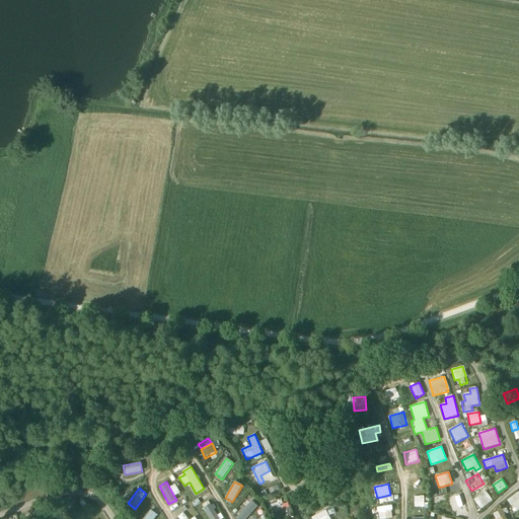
[(486,491),(473,499),(480,509),(493,501),(486,491)]
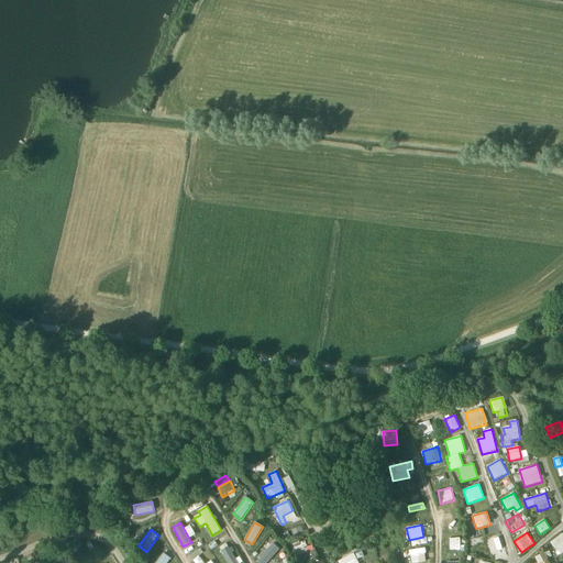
[(559,555),(562,552),(562,533),(551,541),(559,555)]
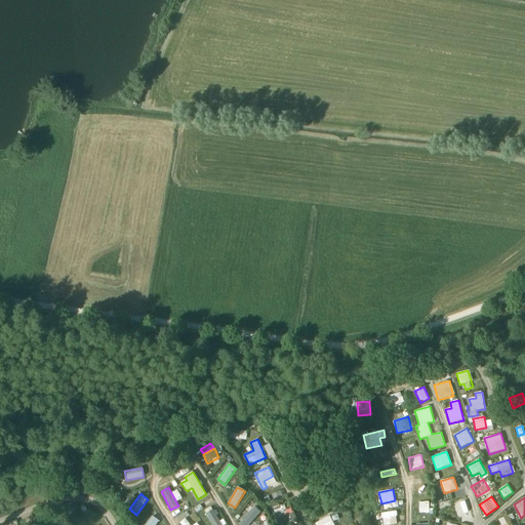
[(465,513),(471,512),(467,499),(461,500),(465,513)]
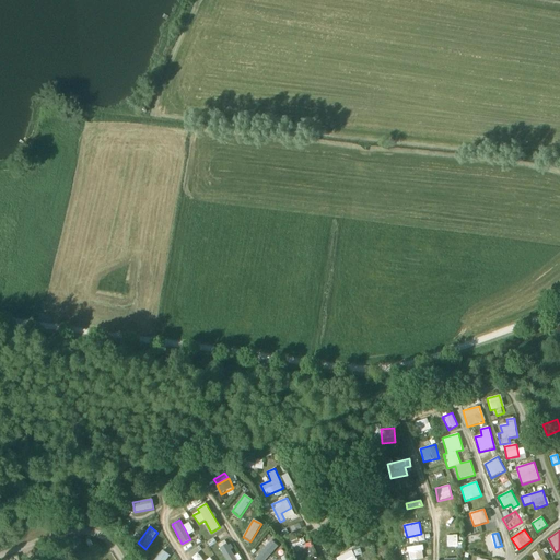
[(466,544),(481,540),(479,534),(465,538),(466,544)]
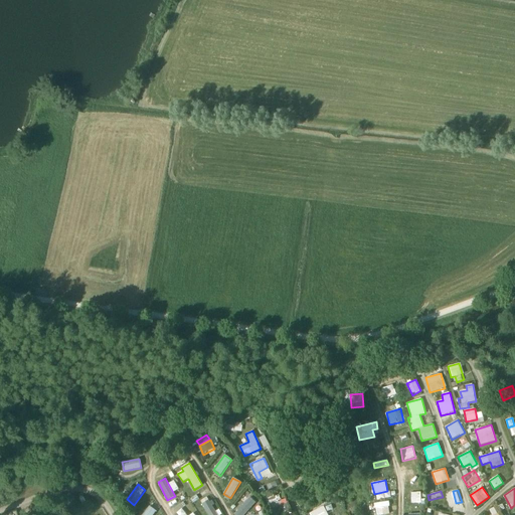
[(411,503),(421,503),(421,492),(411,492),(411,503)]
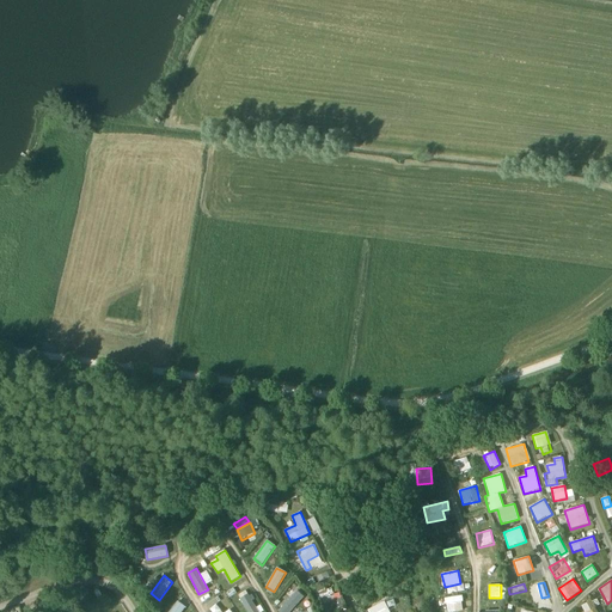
[(292,606),(297,610),(305,600),(294,591),(281,606),(287,611),(292,606)]
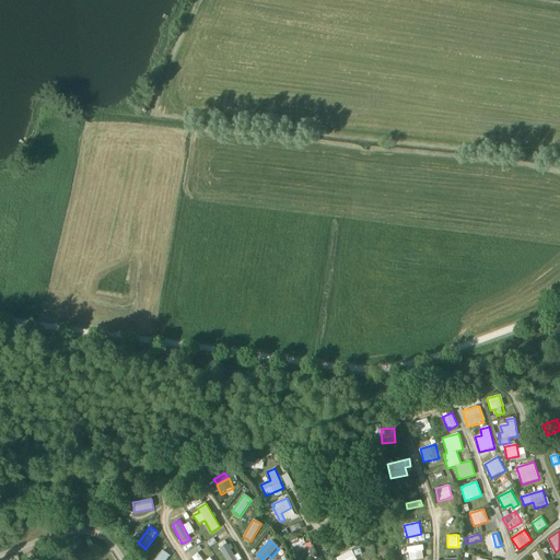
[(238,559),(236,556),(234,557),(225,543),(218,547),(225,559),(238,559)]
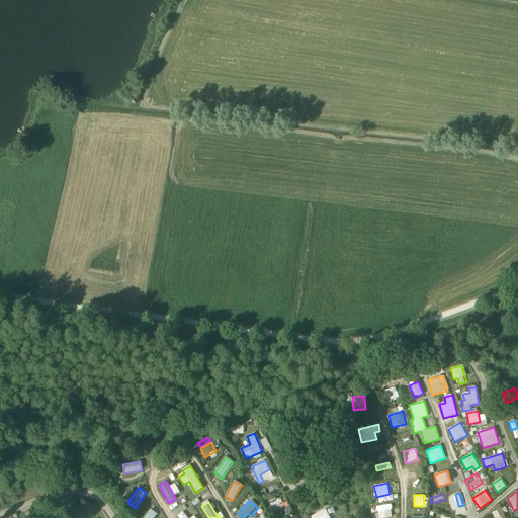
[(369,507),(369,517),(381,517),(381,506),(369,507)]
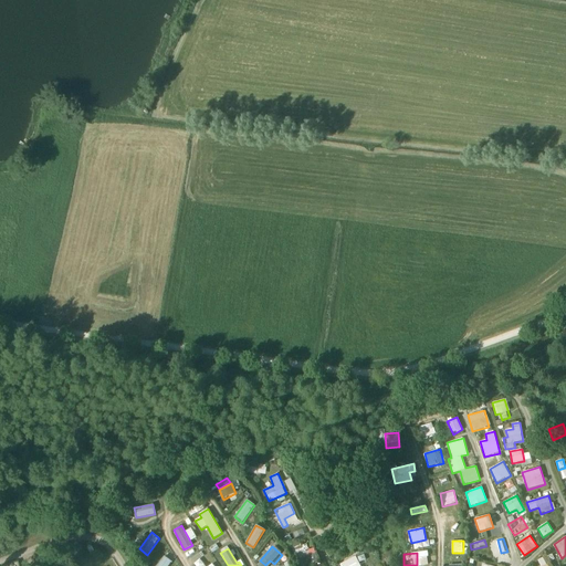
[(168,565),(173,563),(164,556),(156,565),(168,565)]
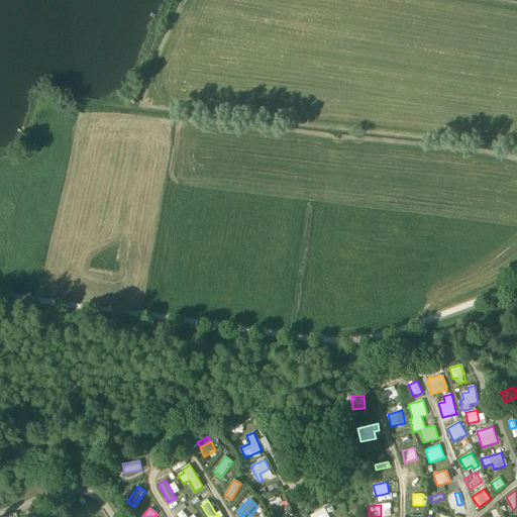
[(329,516),(325,508),(308,515),(309,516),(329,516)]
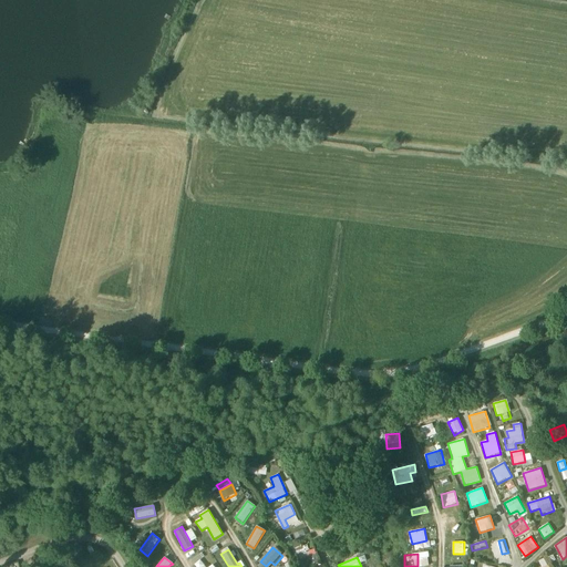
All buildings are outlined.
